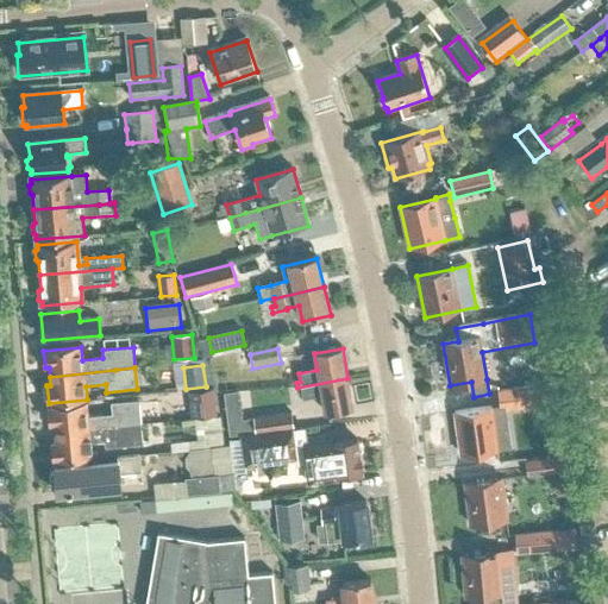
[(348,378),(298,388),(298,392),(302,392),(304,400),(323,397),(325,414),(353,409),(348,378)]
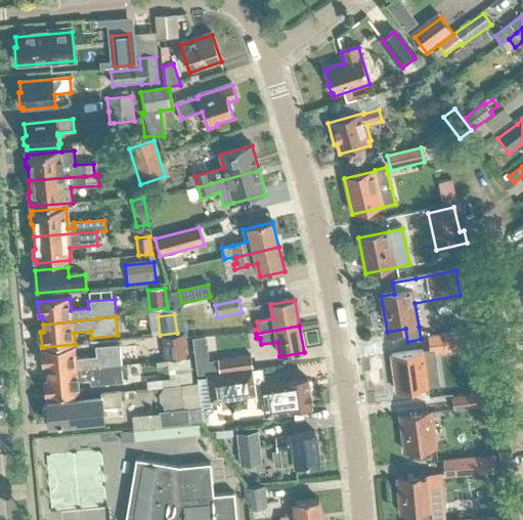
[(459,334),(458,334),(428,337),(430,355),(475,349),(473,333),(459,334)]
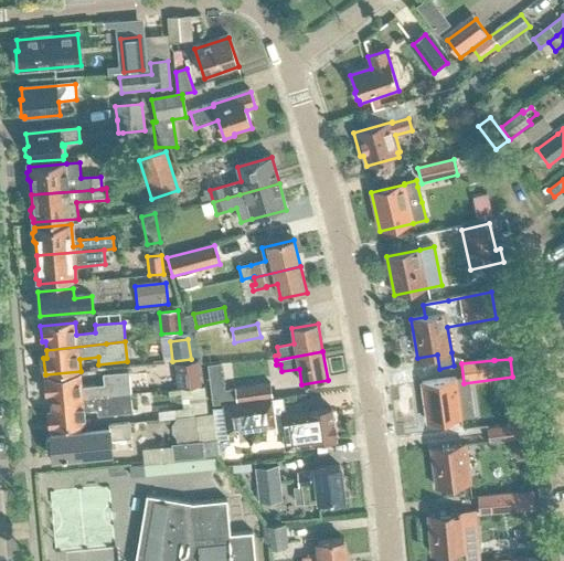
[(174,364),(178,390),(201,388),(199,362),(174,364)]
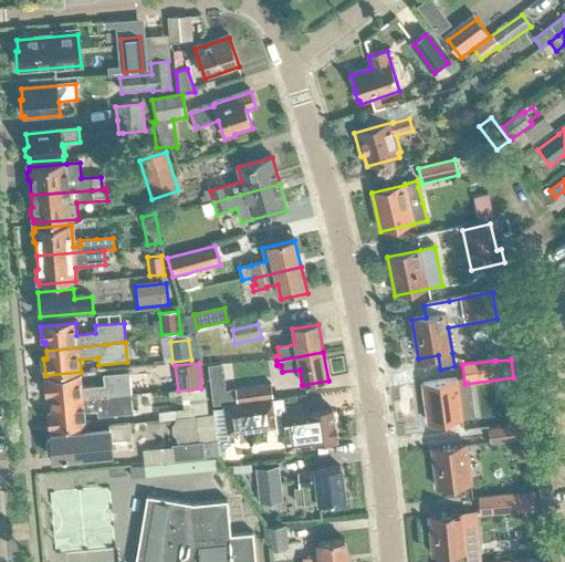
[(103,376),(104,387),(82,389),(81,376),(45,381),(46,396),(50,396),(51,404),(131,396),(128,373),(103,376)]
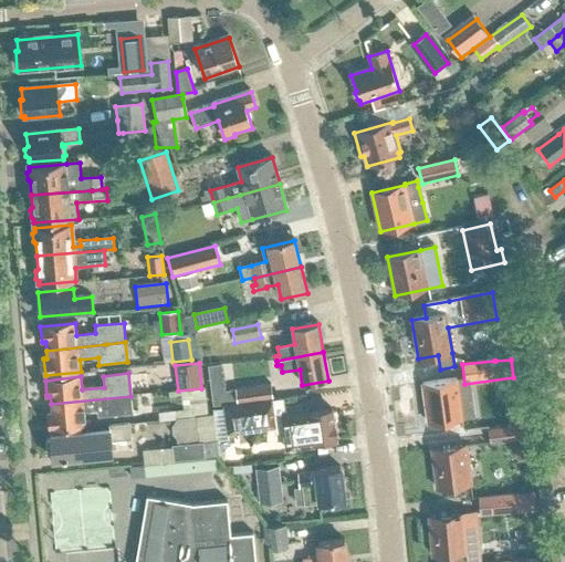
[(428,425),(462,419),(457,381),(424,385),(428,425)]
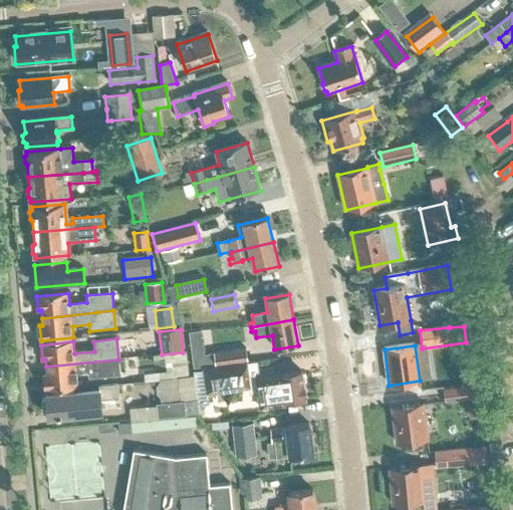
[(216,367),(248,363),(246,350),(214,354),(216,367)]
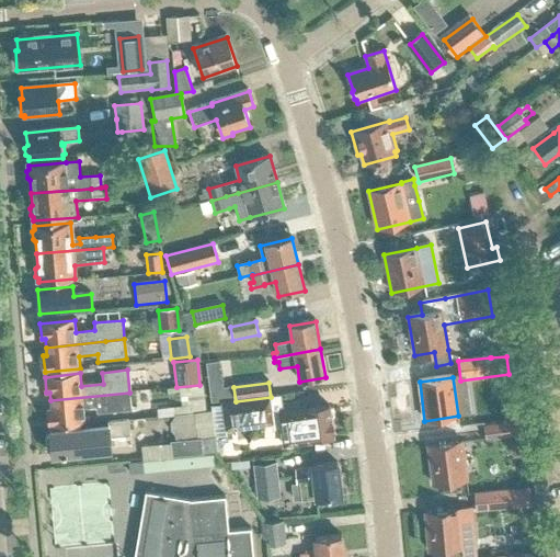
[(206,412),(203,386),(180,388),(182,407),(174,408),(175,416),(206,412)]
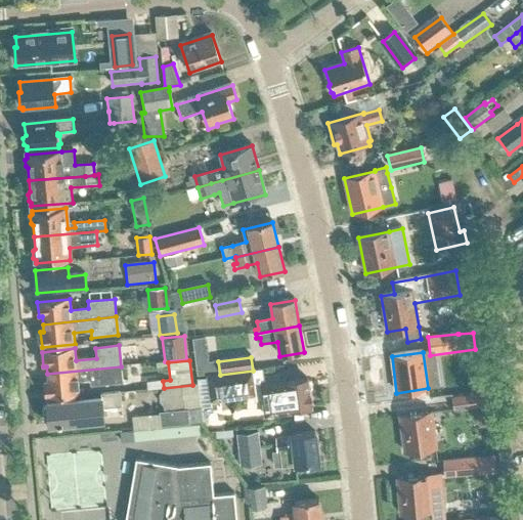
[(219,375),(217,361),(194,364),(197,378),(219,375)]
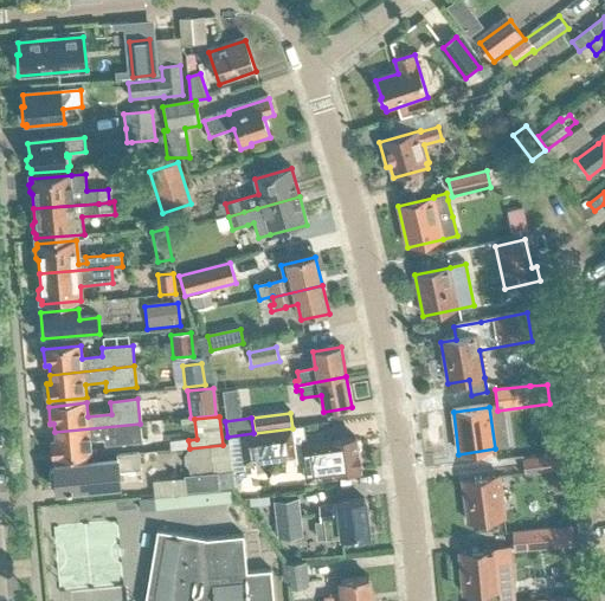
[(140,424),(55,432),(56,441),(52,441),(53,459),(91,456),(90,441),(104,440),(104,446),(142,443),(140,424)]
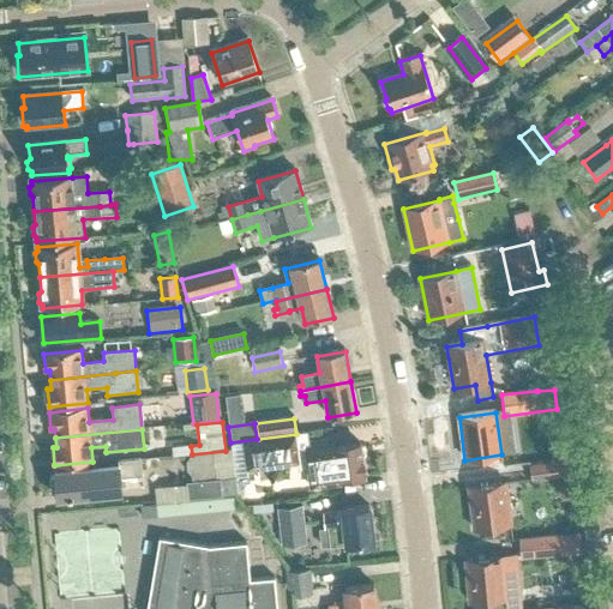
[(574,433),(550,435),(553,462),(576,459),(574,433)]
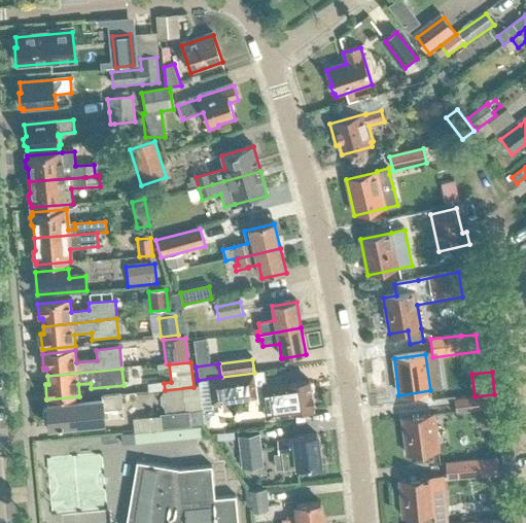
[(253,373),(208,379),(211,406),(255,399),(255,405),(268,403),(270,420),(286,418),(286,413),(314,410),(310,383),(282,386),(281,382),(265,385),(254,386),(253,373)]
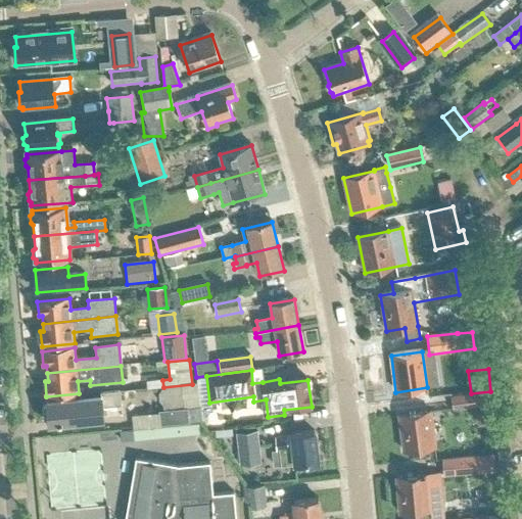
[(197,384),(162,388),(158,394),(159,404),(162,406),(163,412),(159,413),(161,427),(202,423),(200,409),(197,384)]
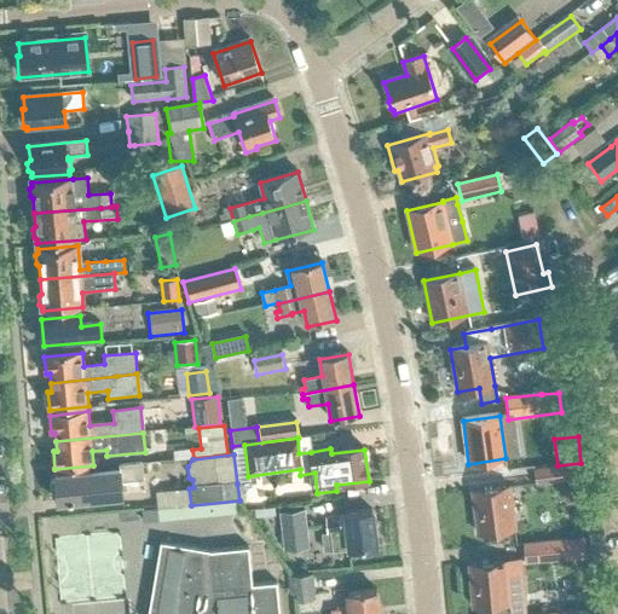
[(121,484),(144,482),(142,465),(120,467),(120,470),(56,476),(58,503),(122,497),(121,484)]
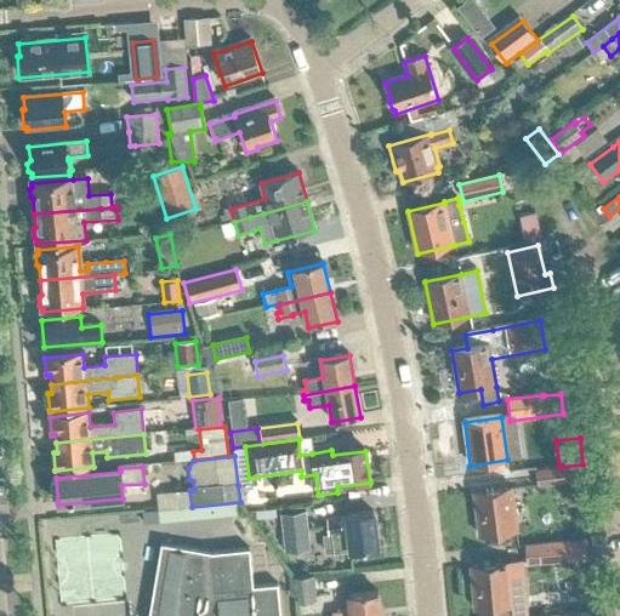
[(538,486),(576,482),(575,467),(536,472),(538,486)]
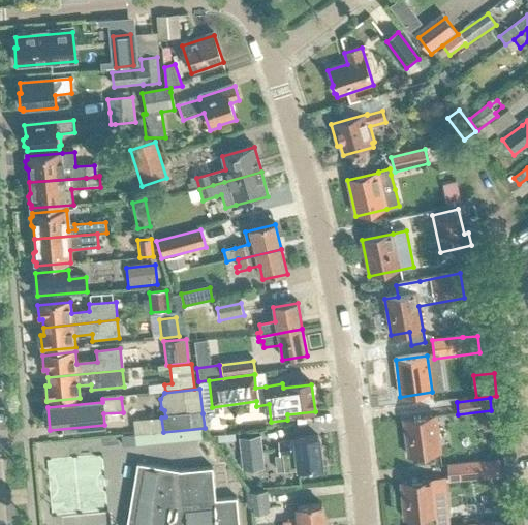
[(408,458),(440,454),(435,417),(404,421),(408,458)]
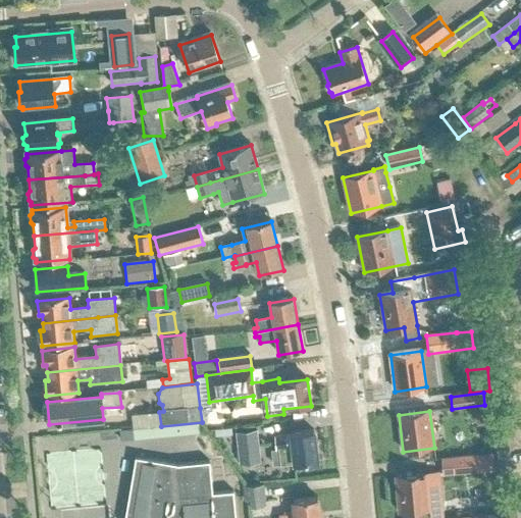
[(143,439),(142,430),(120,432),(121,442),(143,439)]
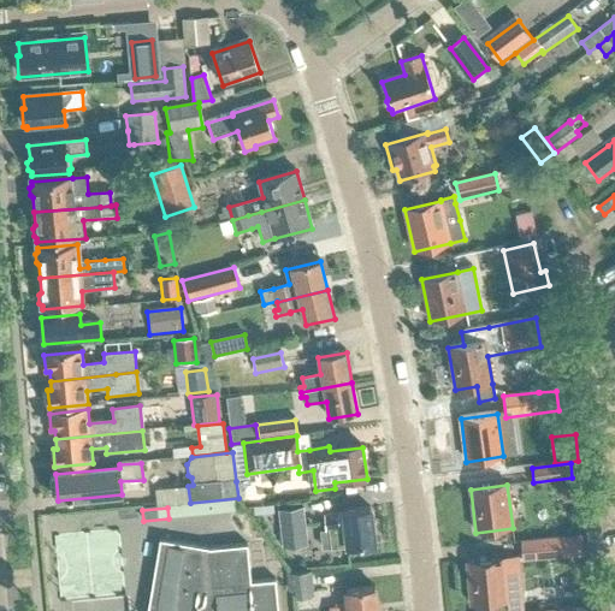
[(303,508),(278,511),(283,550),(308,547),(303,508)]
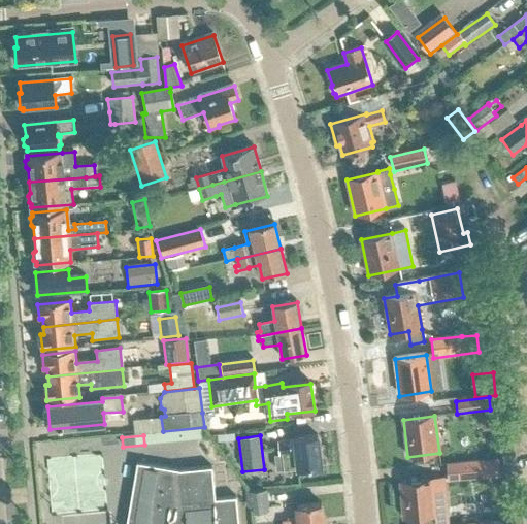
[(284,472),(298,470),(322,468),(318,437),(294,439),(294,440),(277,443),(278,449),(274,450),(275,456),(282,455),(284,472)]
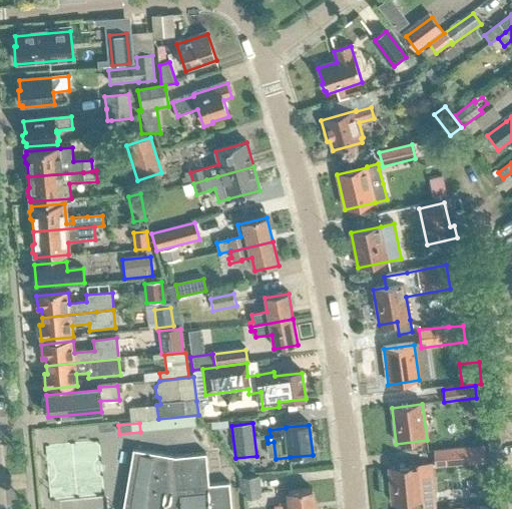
[(436,467),(487,462),(485,448),(435,452),(436,467)]
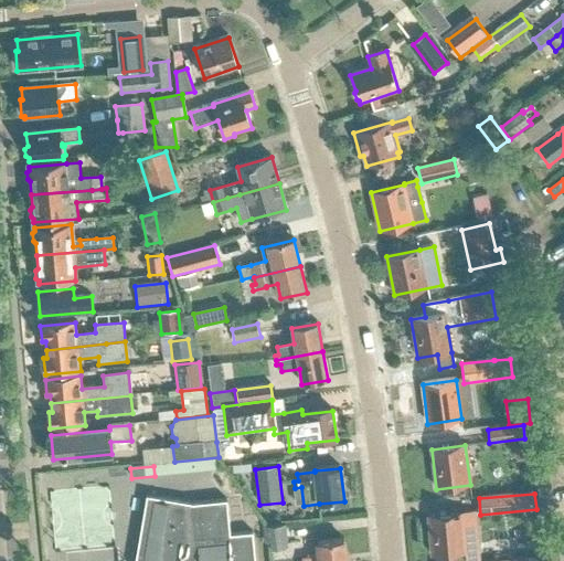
[(255,560),(253,532),(230,535),(226,500),(193,504),(147,496),(135,560),(255,560)]
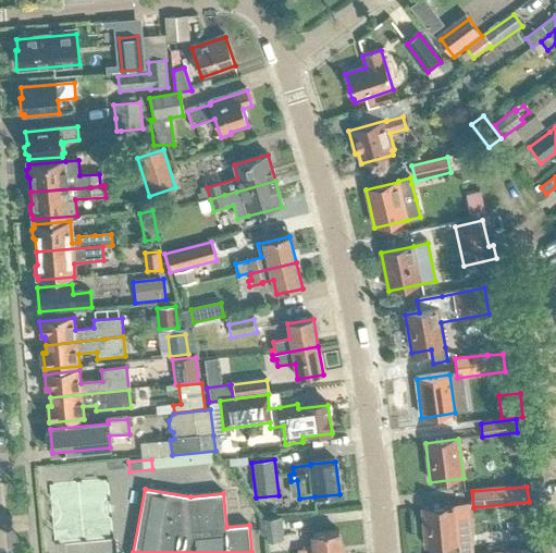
[(425,549),(459,545),(456,506),(422,510),(425,549)]
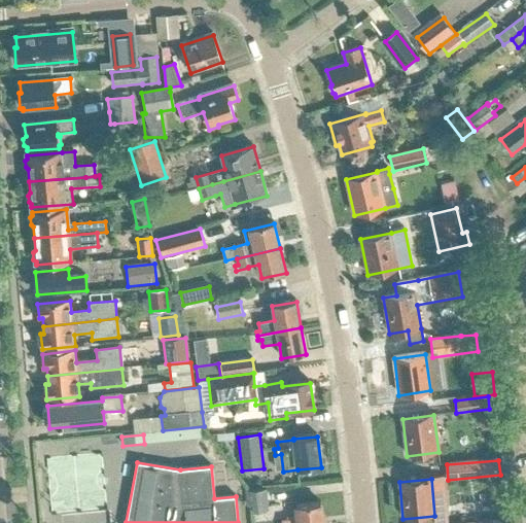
[(254,513),(269,512),(267,490),(246,492),(247,507),(253,506),(254,513)]
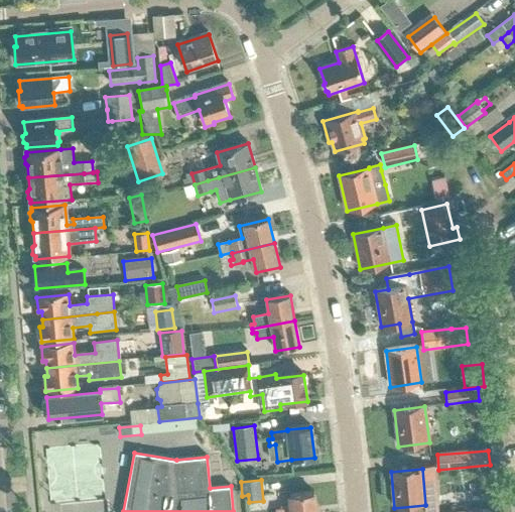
[(316,511),(314,493),(290,496),(291,509),(271,511),(316,511)]
